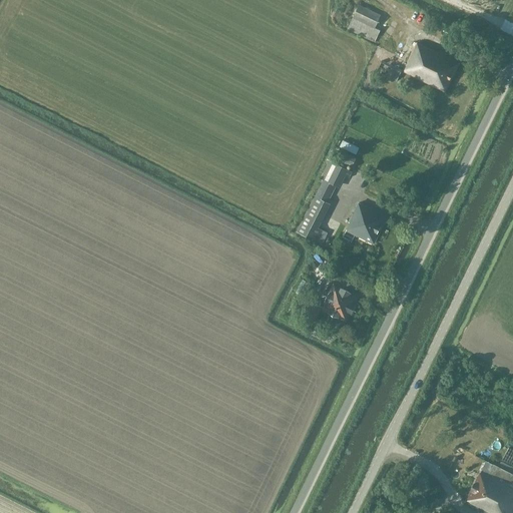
[(380,31),(375,28),(381,15),(359,5),(347,29),(375,42),(380,31)]
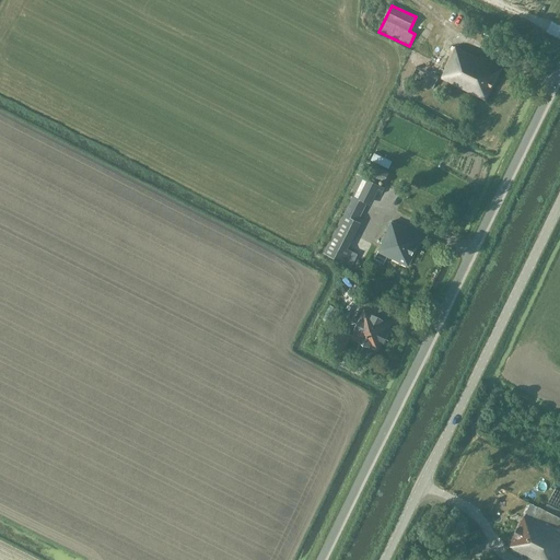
[(440,77),(440,79),(486,101),(501,69),(454,46),(440,77)]
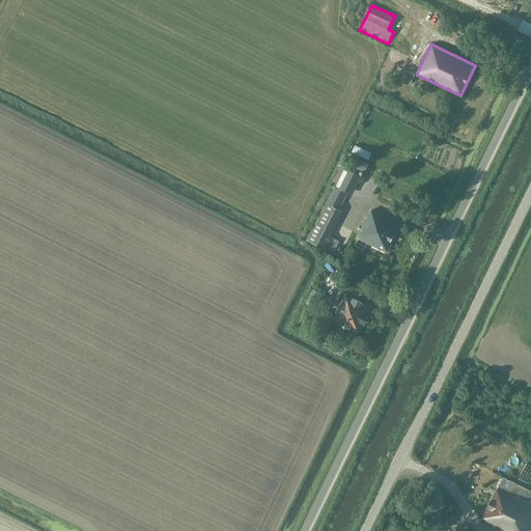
[(359,160),(355,169),(364,173),(368,164),(359,160)]
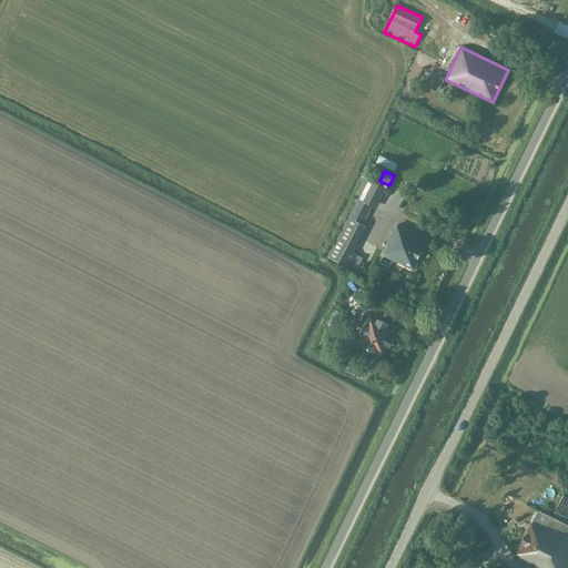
[(352,253),(365,226),(363,225),(372,206),(375,209),(382,195),(386,198),(389,191),(362,176),(358,182),(362,183),(354,199),(356,200),(327,257),(356,271),(363,257),(352,253)]
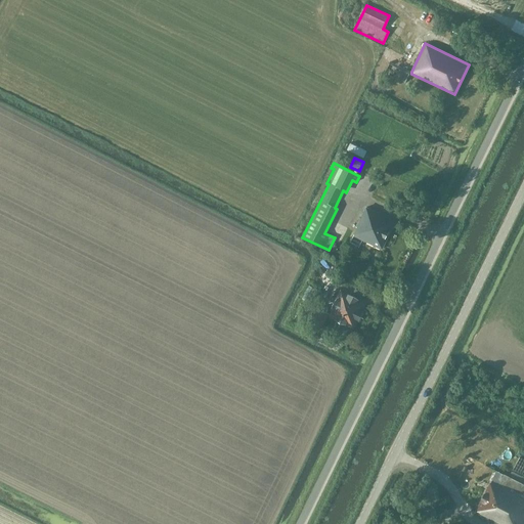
[(356,227),(353,235),(381,249),(395,222),(365,208),(355,227),(356,227)]
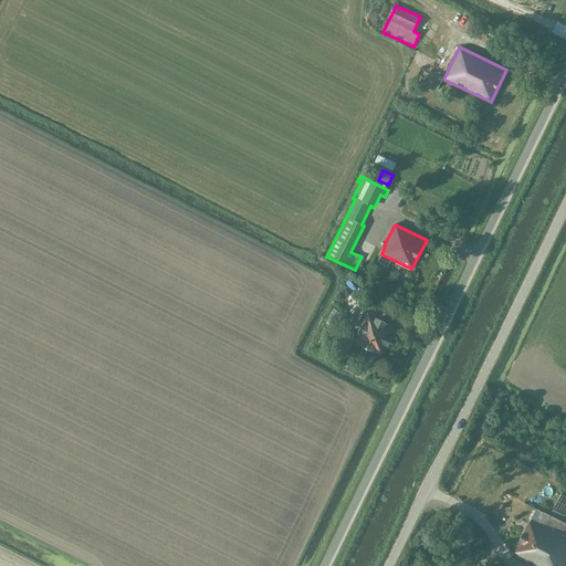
[(396,327),(367,312),(357,332),(358,333),(354,342),(381,355),(396,327)]
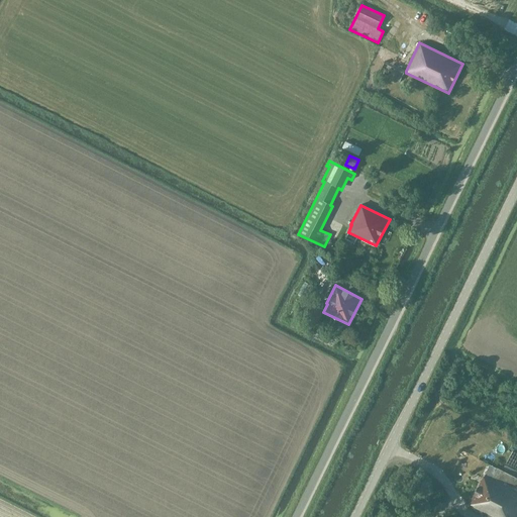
[(516,478),(497,469),(492,479),(484,475),(469,505),(491,516),(515,516),(516,513),(516,478)]
